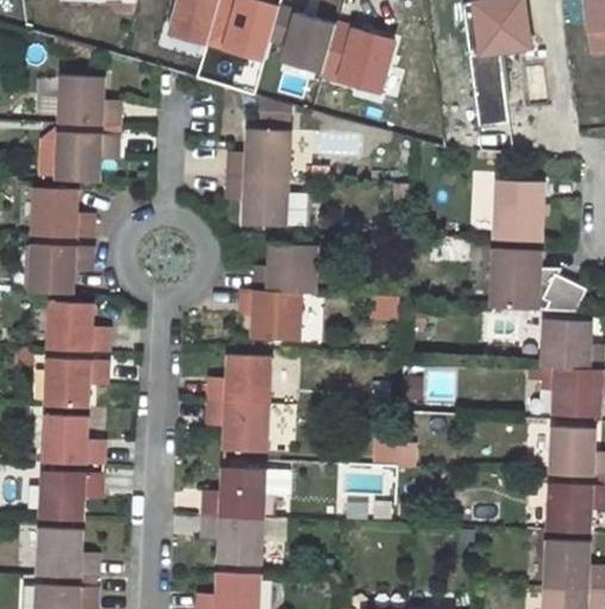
[(503,0),(504,1),(517,1),(519,37),(548,33),(543,0),(503,0)]
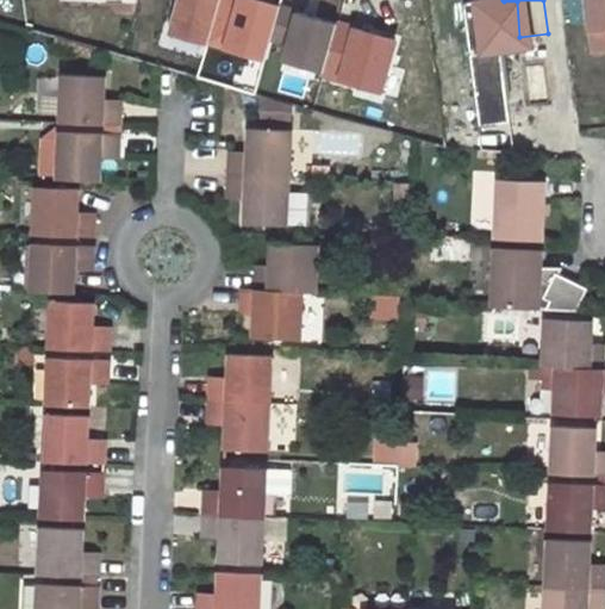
[(579,0),(585,49),(604,47),(604,0),(579,0)]
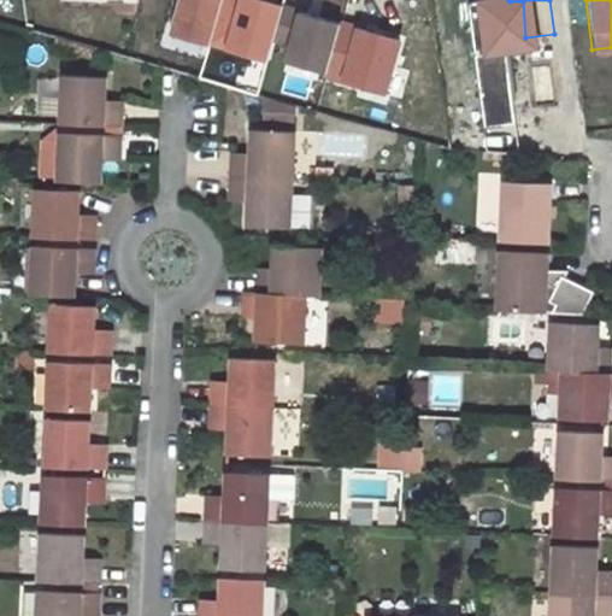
[(49,50),(71,56),(74,46),(53,40),(49,50)]
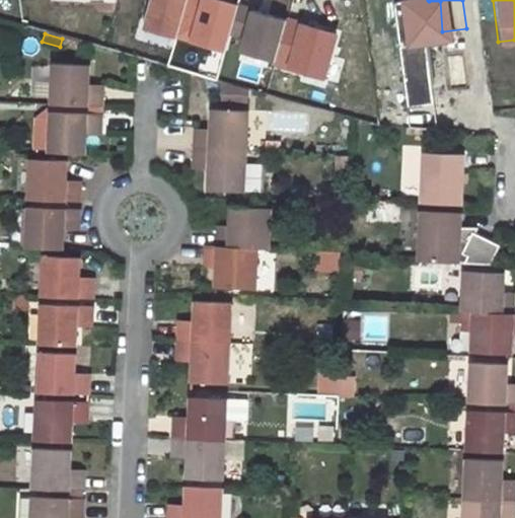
[(60,47),(76,51),(78,44),(62,39),(60,47)]
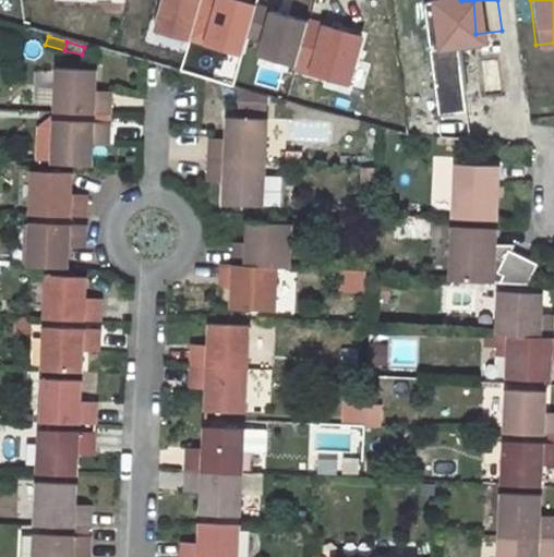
[(92,100),(92,94),(92,73),(53,71),(52,113),(107,116),(108,101),(92,100)]
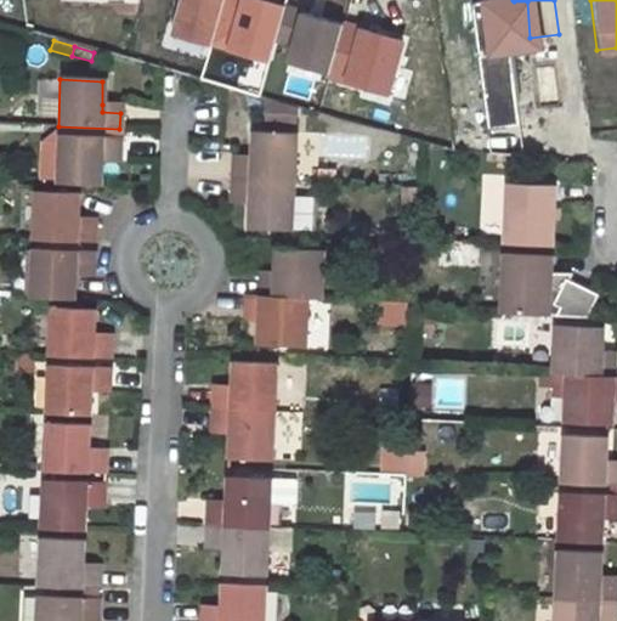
[(264,126),(287,126),(288,111),(264,103),(264,126)]
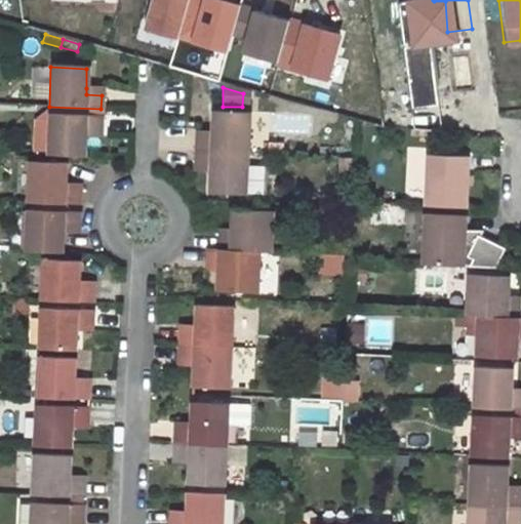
[(247,154),(249,113),(212,113),(212,132),(211,137),(196,137),(195,151),(247,154)]
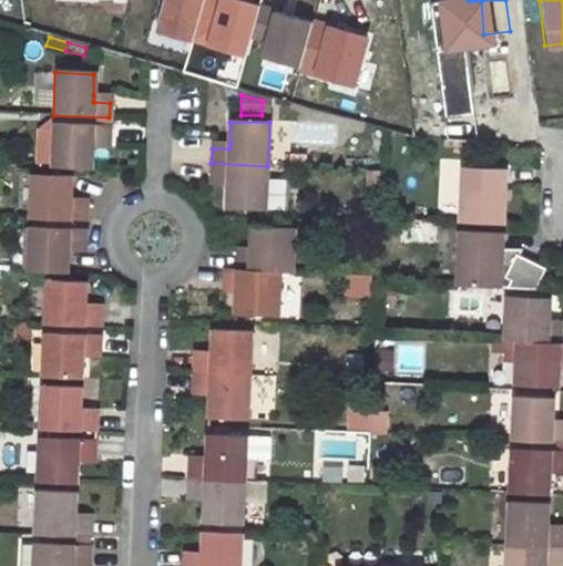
[(91,170),(92,151),(92,150),(91,143),(109,144),(109,126),(52,125),(51,168),(91,170)]
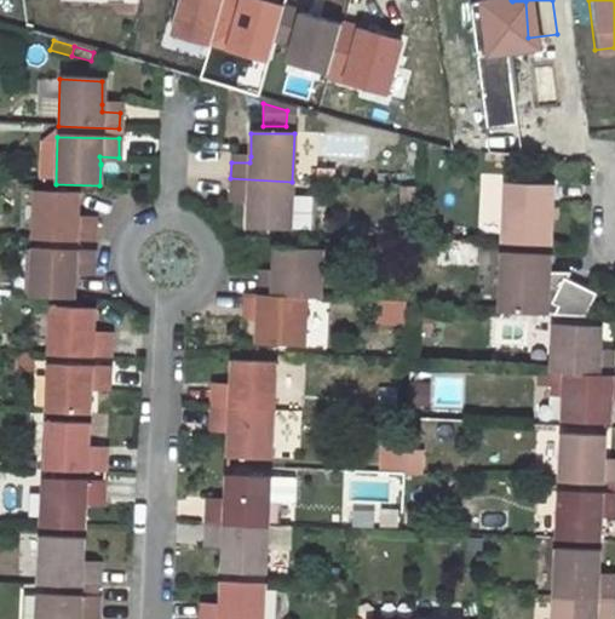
[(291,230),(292,182),(230,178),(230,199),(248,199),(248,206),(247,229),(291,230)]
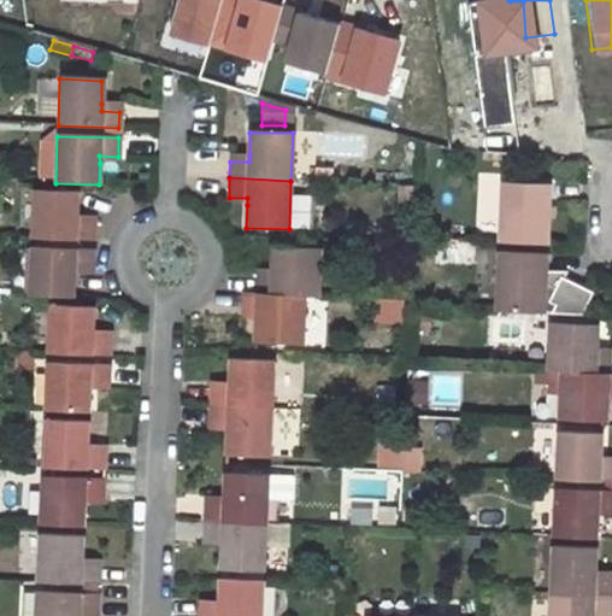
[(548,245),(551,187),(502,186),(499,242),(548,245)]
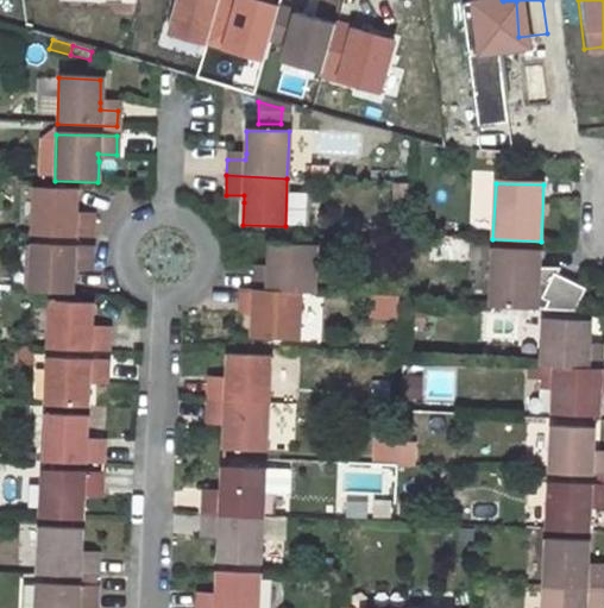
[(30,190),(27,236),(89,238),(88,223),(70,223),(70,215),(70,190),(30,190)]
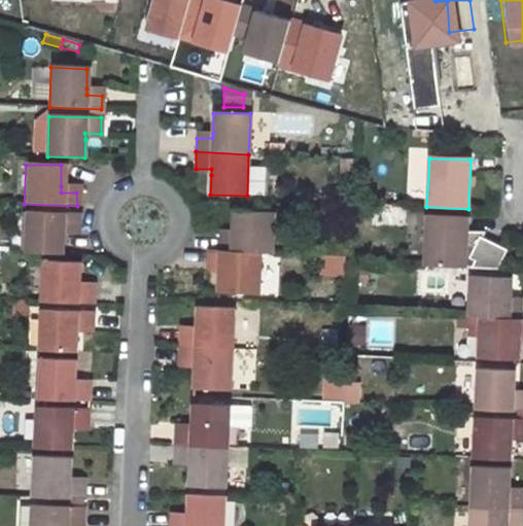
[(273,213),(233,212),(232,233),(232,238),(220,238),(219,251),(260,252),(271,253),(273,213)]
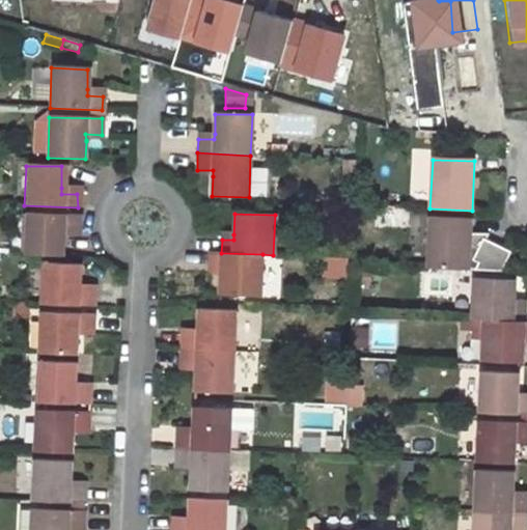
[(23,256),(60,257),(61,239),(61,231),(77,232),(77,217),(25,216),(23,256)]
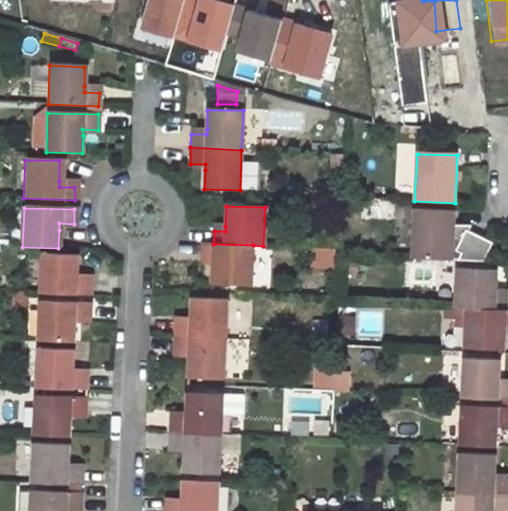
[(414,209),(411,258),(483,262),(492,243),(465,230),(463,235),(453,230),(453,226),(454,212),(414,209)]
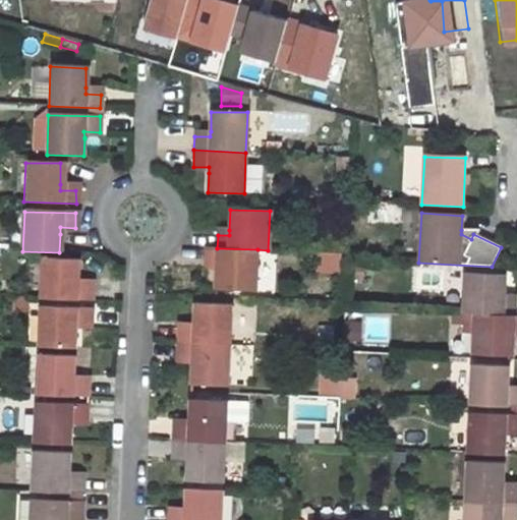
[(405,228),(402,252),(415,254),(418,230),(405,228)]
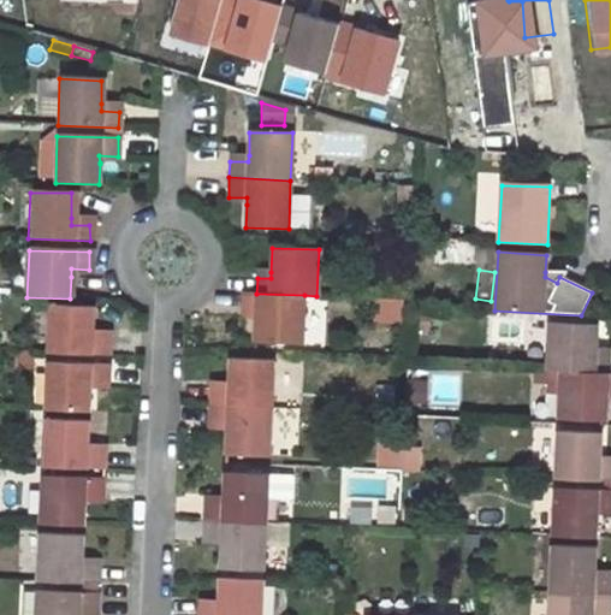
[(545,272),(545,277),(557,283),(559,277),(550,272),(545,272)]
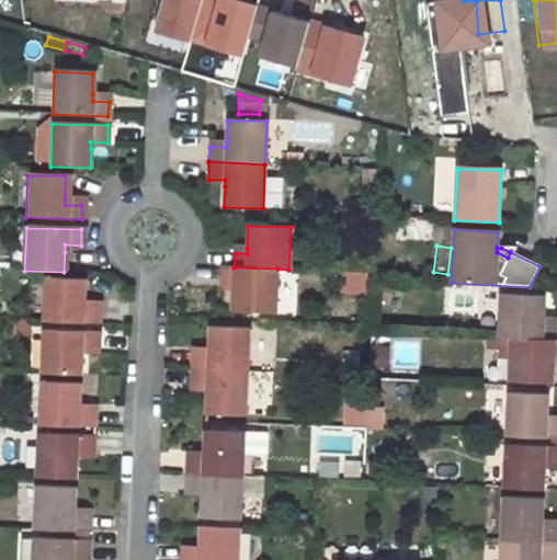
[(275,315),(277,269),(234,267),(222,266),(222,284),(231,285),(232,292),(230,311),(275,315)]
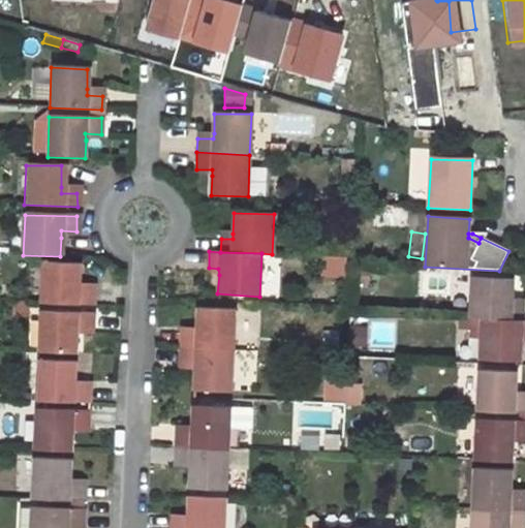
[(319,258),(320,276),(344,275),(344,257),(319,258)]
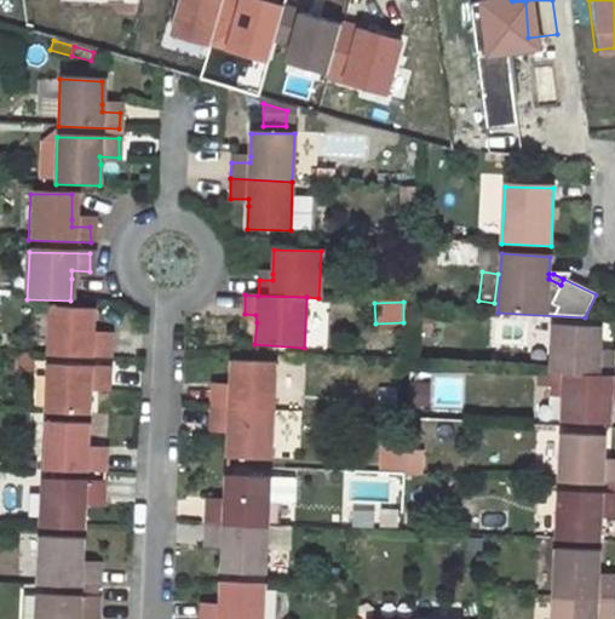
[(51,355),(113,357),(113,339),(96,339),(96,332),(96,309),(53,308),(51,355)]
